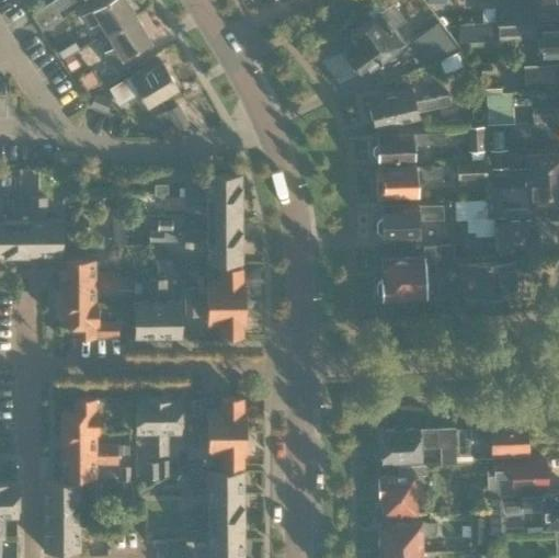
[(44,34),(49,31),(65,21),(60,14),(81,0),(60,0),(33,18),(44,34)]
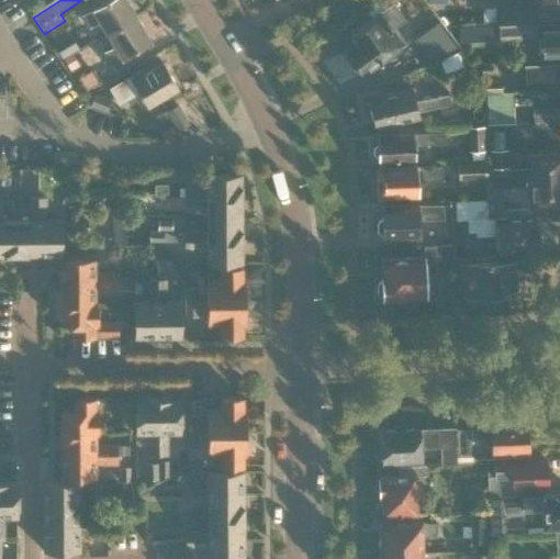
[(102,24),(109,36),(137,19),(135,14),(135,10),(133,7),(129,4),(125,0),(115,0),(85,19),(87,22),(85,23),(87,29),(89,26),(91,31),(102,24)]
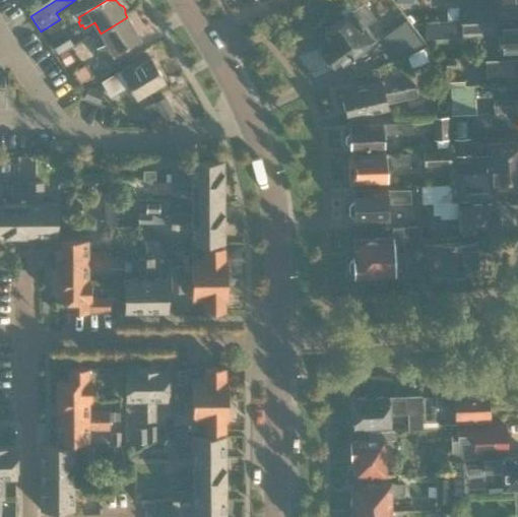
[(364,28),(375,20),(364,6),(353,14),(353,13),(342,21),(341,19),(330,27),(332,29),(322,38),(327,45),(321,50),(322,51),(318,53),(333,72),(336,70),(336,71),(374,43),(364,28)]
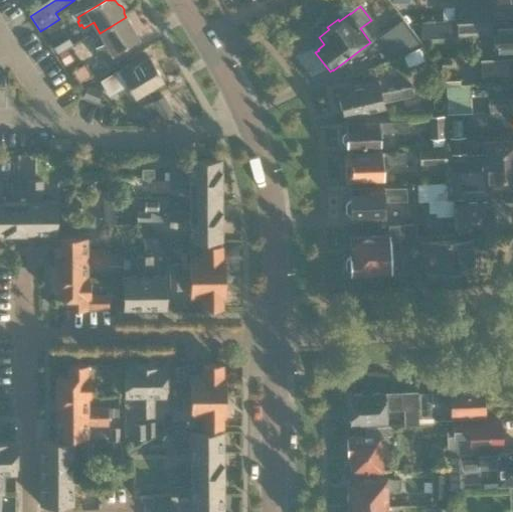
[(457,9),(458,25),(493,22),(492,7),(457,9)]
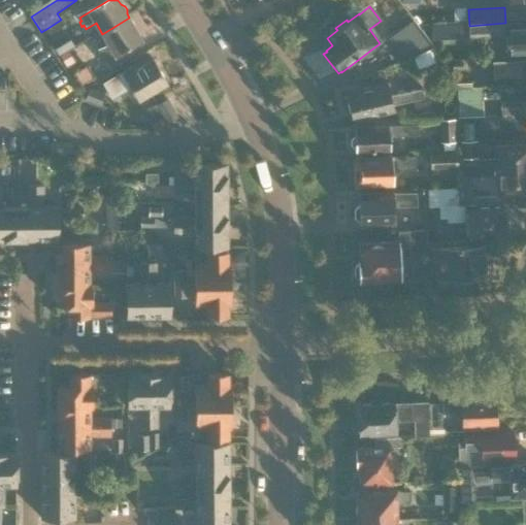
[(129,18),(102,34),(109,46),(100,52),(111,71),(130,60),(125,52),(143,41),(137,31),(137,28),(135,24),(132,23),(129,18)]
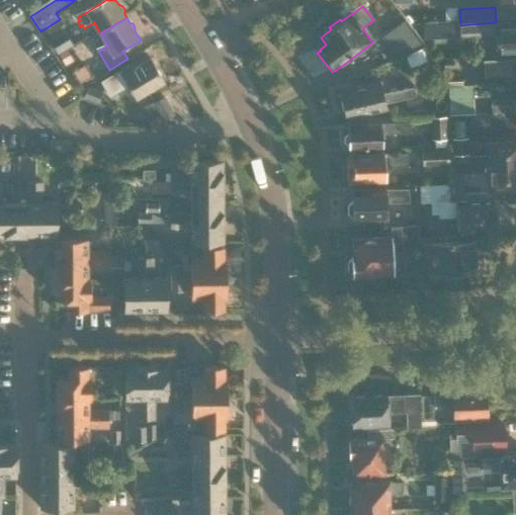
[(64,26),(60,19),(46,28),(51,35),(64,26)]
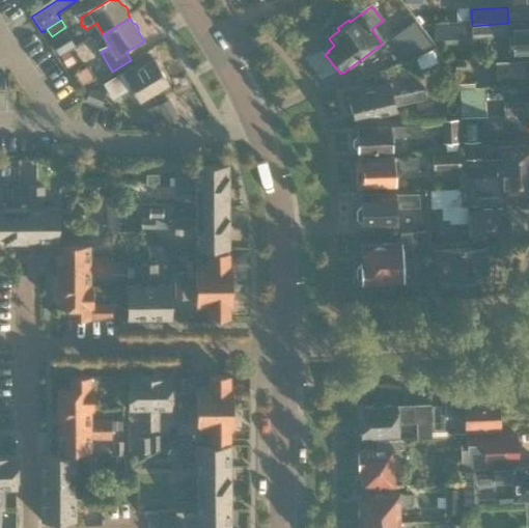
[(416,20),(392,37),(408,59),(437,48),(416,20)]
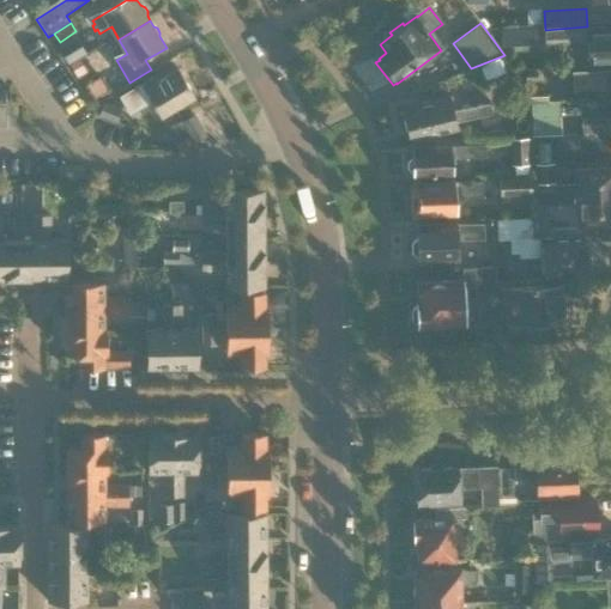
[(588,46),(587,26),(545,30),(546,48),(588,46)]
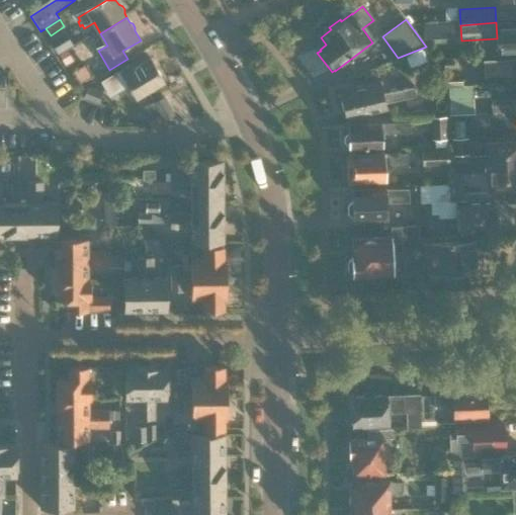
[(515,25),(500,27),(502,56),(515,54),(515,25)]
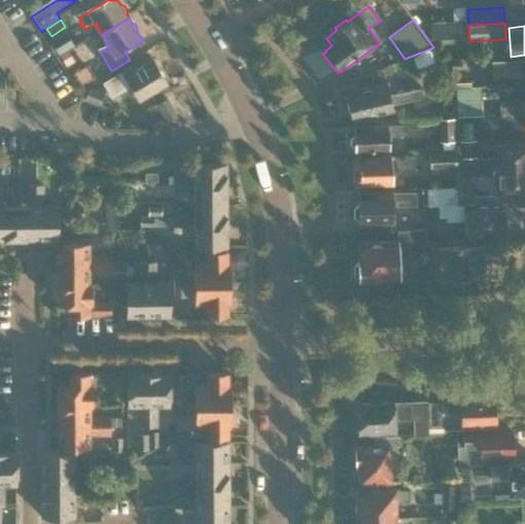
[(432,42),(443,41),(443,27),(432,28),(432,42)]
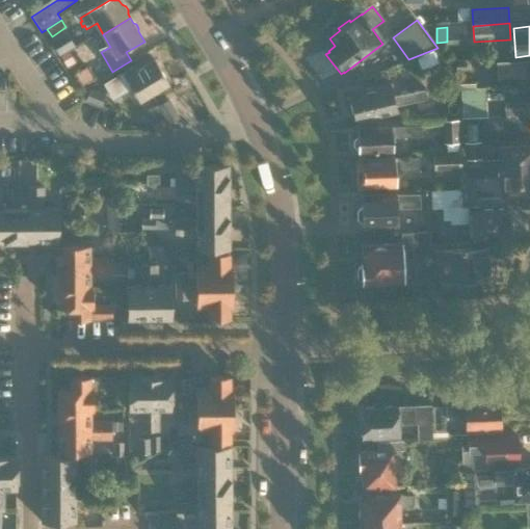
[(61,57),(76,49),(68,35),(53,44),(61,57)]
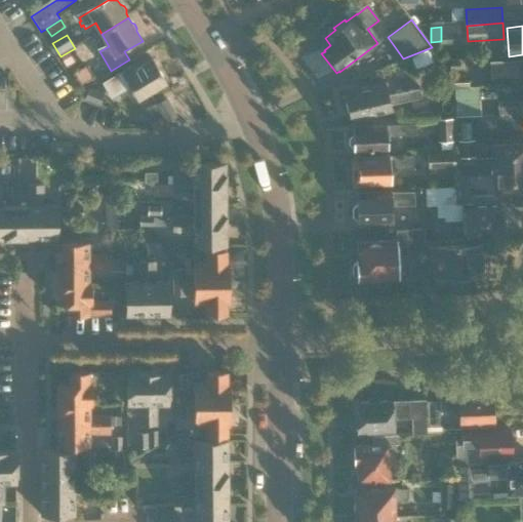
[(68,69),(76,64),(70,52),(61,57),(68,69)]
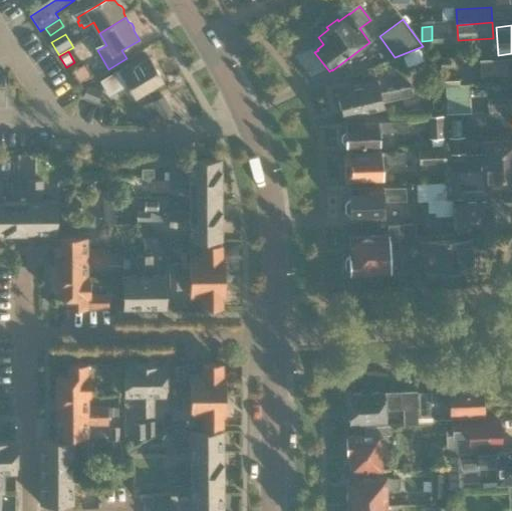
[(136,100),(164,83),(151,60),(134,69),(132,66),(120,72),(121,72),(113,77),(113,76),(101,83),(109,98),(129,87),(136,100)]
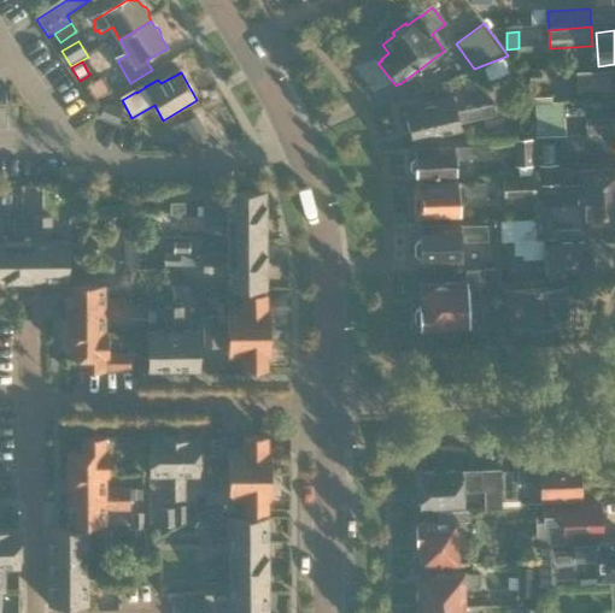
[(614,74),(578,76),(579,94),(614,92),(614,74)]
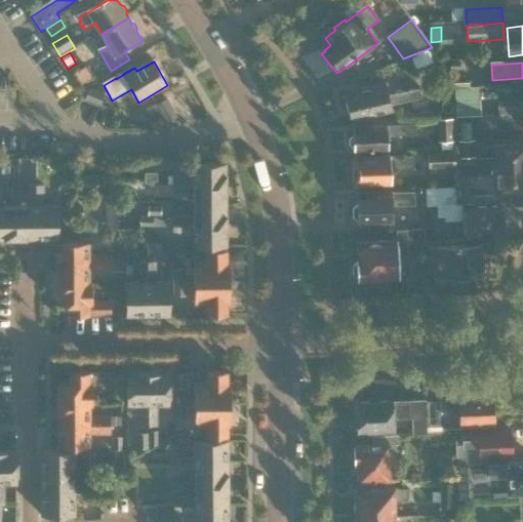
[(480,101),(480,88),(471,89),(470,85),(454,86),(455,103),(480,101)]
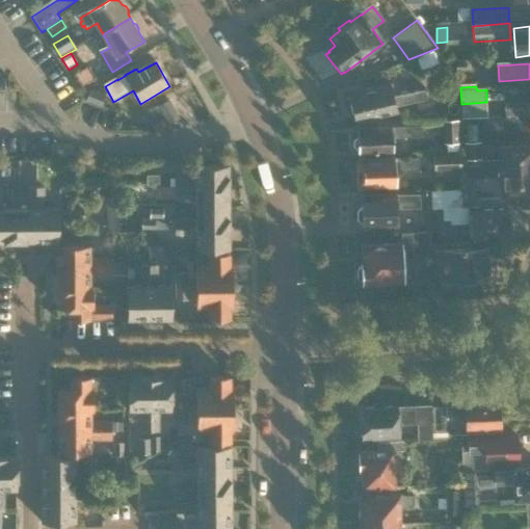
[(395,109),(426,102),(424,93),(393,100),(390,87),(349,96),(350,100),(347,100),(350,112),(353,111),(355,124),(396,114),(395,109)]
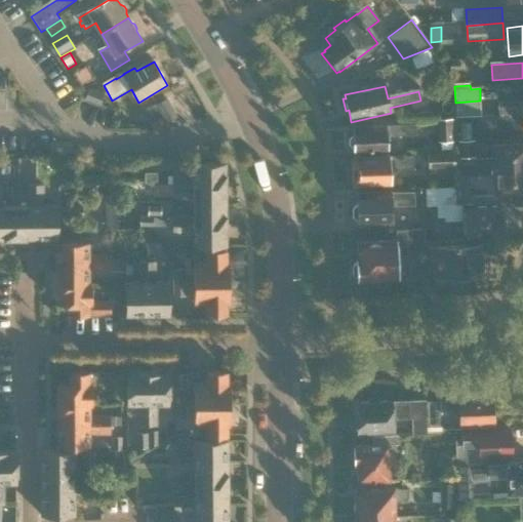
[(86,102),(102,107),(106,96),(91,90),(86,102)]
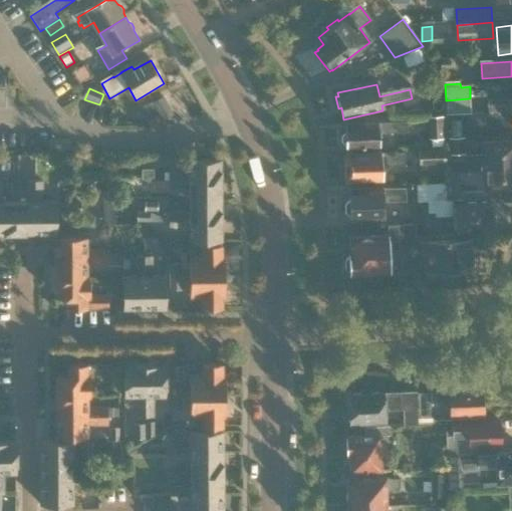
[(154,104),(164,122),(176,115),(166,98),(154,104)]
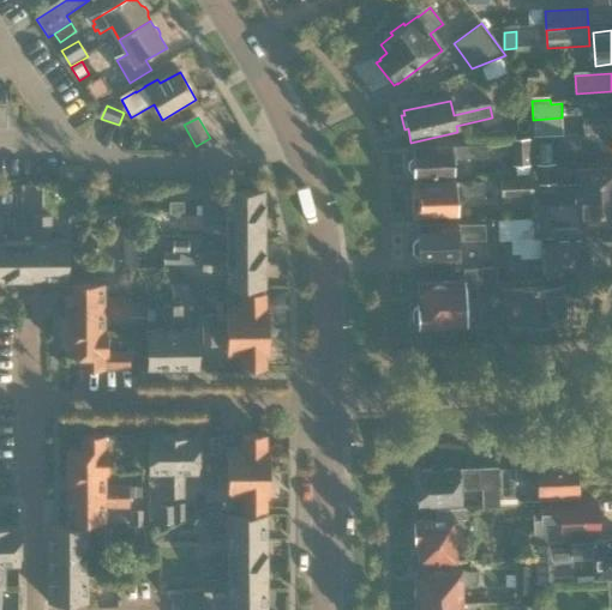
[(563,138),(562,118),(533,120),(534,139),(563,138)]
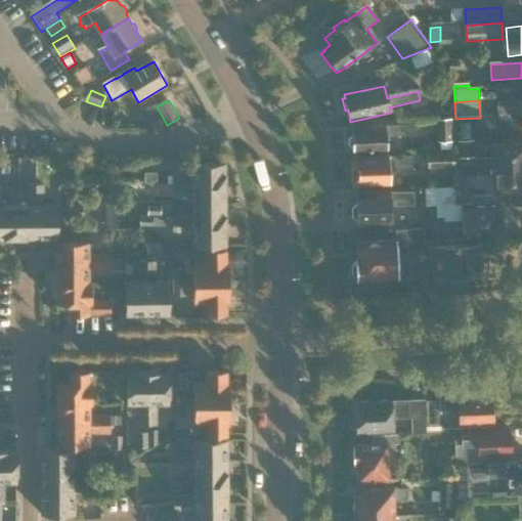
[(521,102),(499,104),(501,131),(521,130),(521,102)]
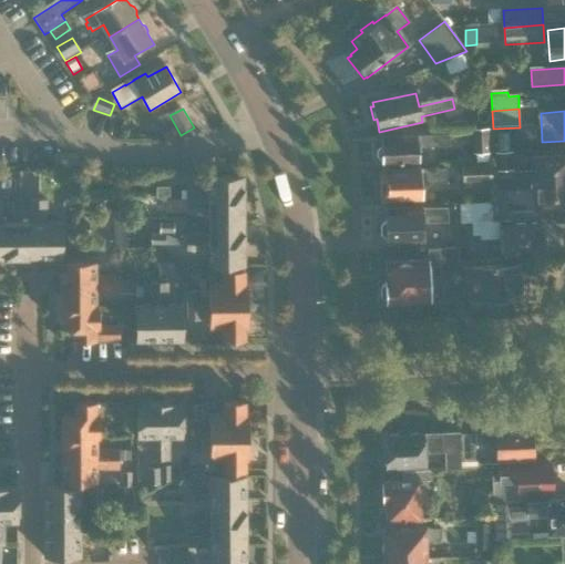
[(492,155),(491,131),(473,132),(474,156),(492,155)]
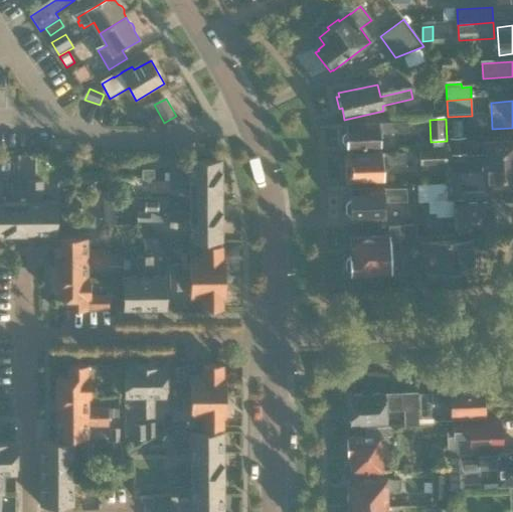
[(381,135),(412,134),(412,129),(407,129),(407,125),(346,127),(346,137),(344,139),(344,143),(347,146),(347,151),(381,149),(381,135)]
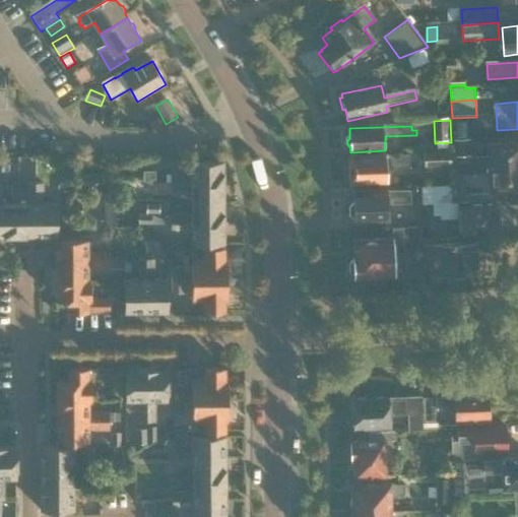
[(456,158),(472,157),(471,141),(455,142),(456,158)]
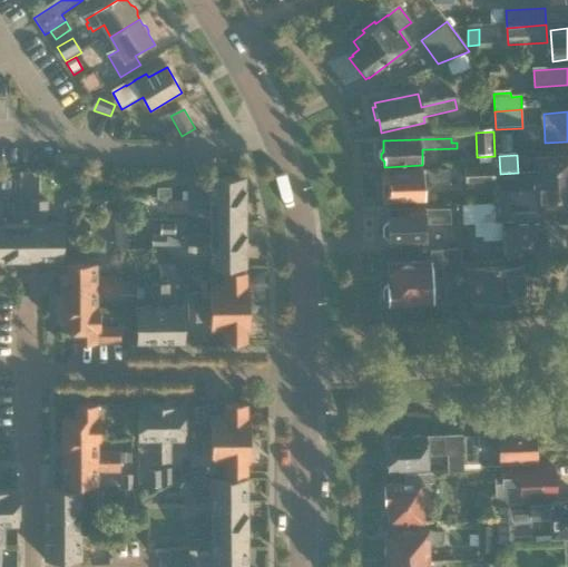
[(524,175),(524,184),(567,182),(567,156),(535,158),(536,174),(524,175)]
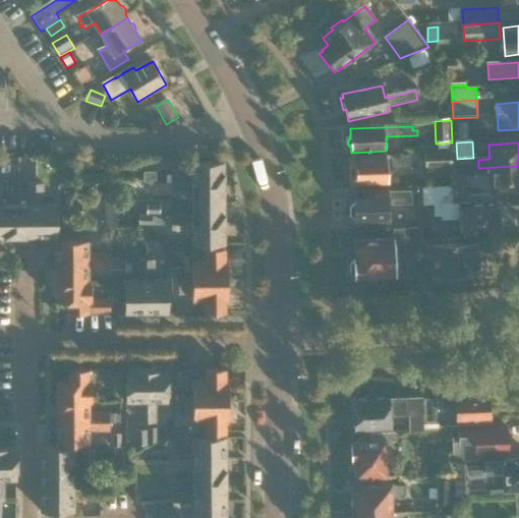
[(451,154),(424,155),(425,170),(452,169),(451,154)]
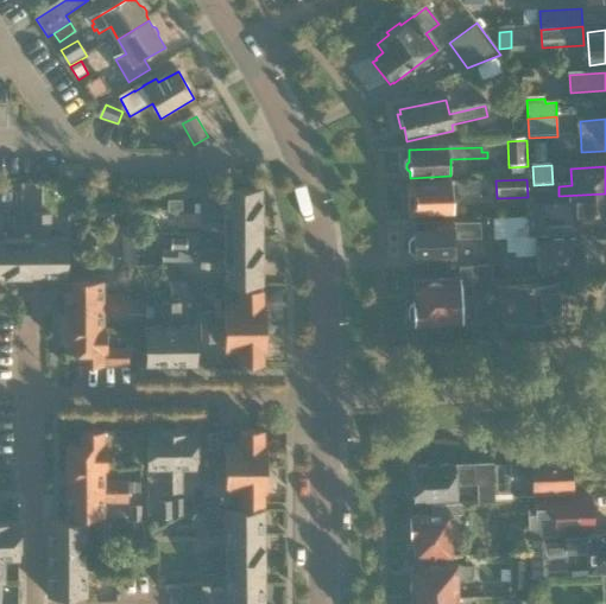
[(465,198),(479,198),(479,184),(450,185),(411,188),(412,202),(409,203),(409,210),(412,210),(412,215),(453,214),(453,197),(464,197),(465,198)]
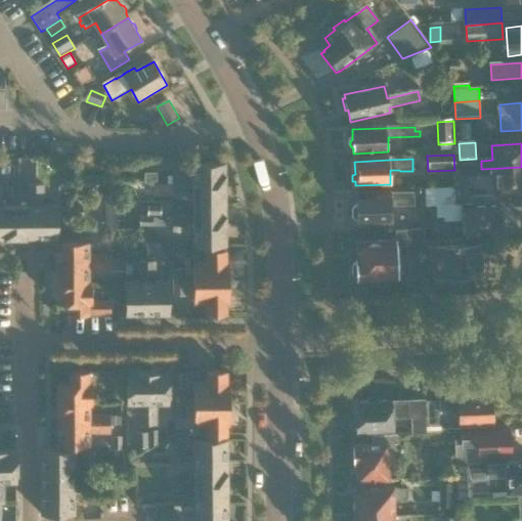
[(521,167),(481,169),(481,161),(457,162),(458,179),(493,177),(494,193),(521,191),(521,167)]
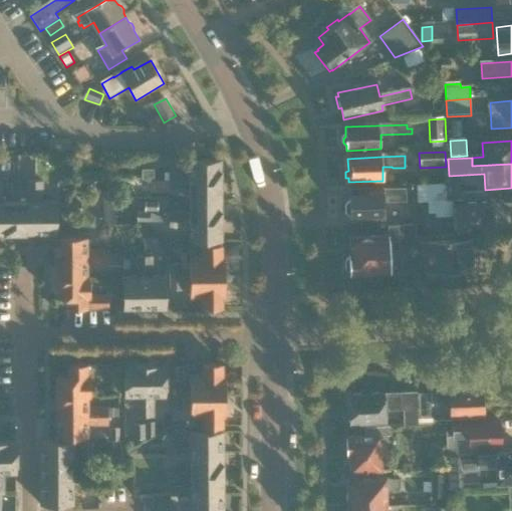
[(170,175),(170,183),(222,183),(222,163),(191,163),(191,175),(170,175)]
